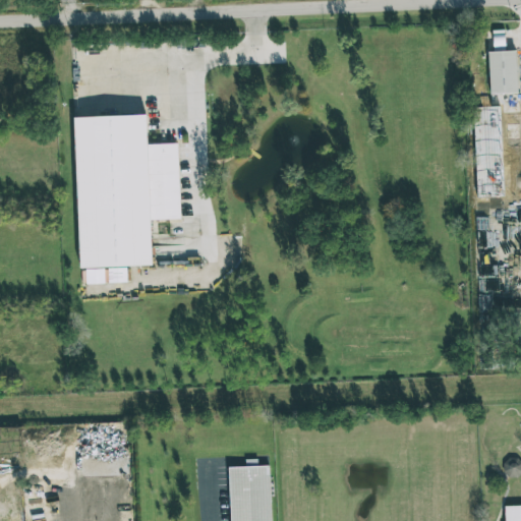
[(517,94),(515,51),(487,52),(489,95),(517,94)]
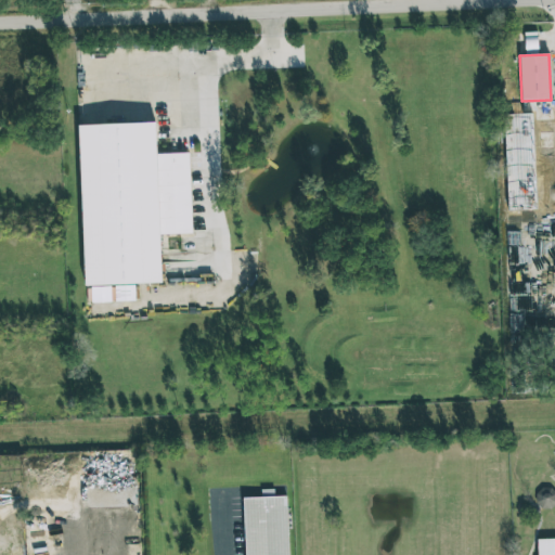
[(162,283),(160,234),(192,233),(190,153),(156,154),(155,123),(79,125),(84,285),(162,283)]
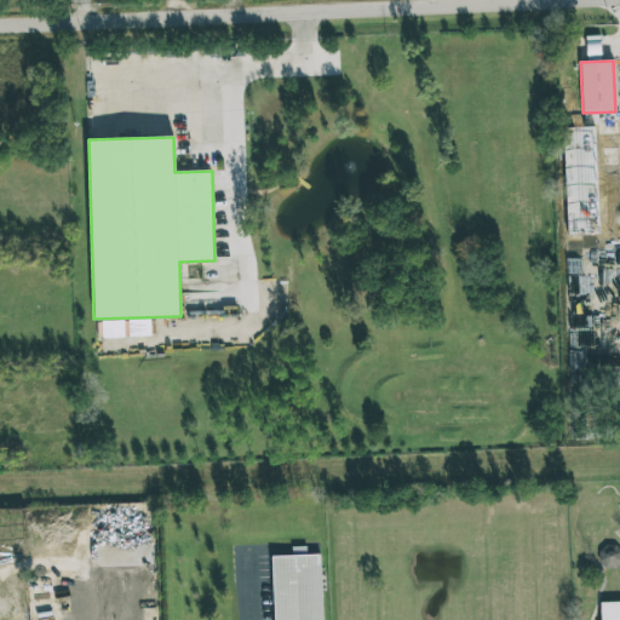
[(619,568),(619,546),(600,546),(600,568),(619,568)]
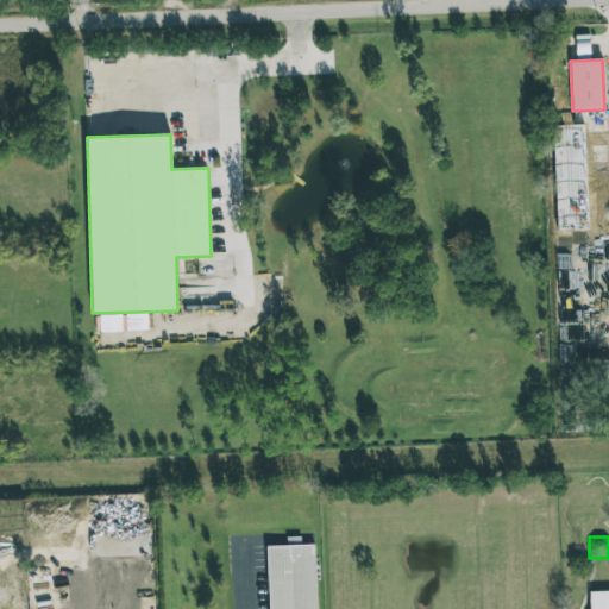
[(272,608),(270,548),(289,547),(288,538),(303,538),(305,546),(316,546),(319,608),(272,608)]
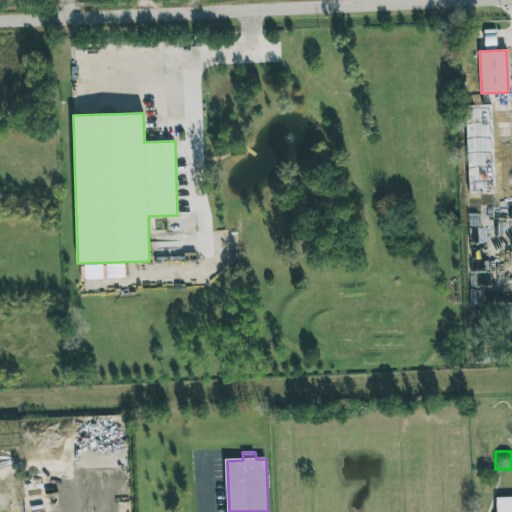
[(498,511),(498,499),(511,498),(511,511),(498,511)]
